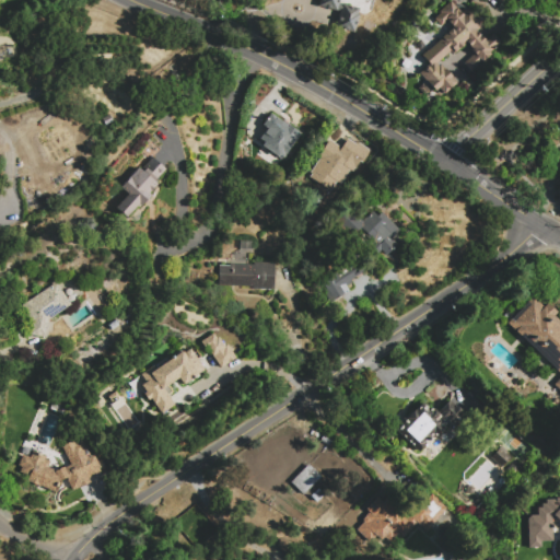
[(339,0),(337,10),(321,6),(322,0),(339,0)]
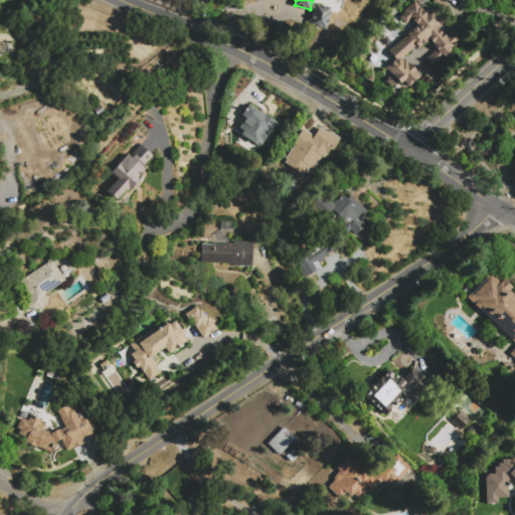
[(401,83),(385,66),(394,58),(388,51),(393,46),(394,46),(417,24),(411,18),(405,23),(399,17),(405,11),(404,10),(414,1),(425,12),(432,6),(446,21),(438,28),(439,29),(440,28),(443,32),(442,32),(443,33),(444,32),(447,36),(454,29),(462,38),(434,65),(426,58),(437,49),(435,47),(437,46),(430,38),(417,49),(414,46),(402,58),(403,59),(404,58),(409,63),(410,62),(416,69),(415,70),(420,75),(409,87),(403,80),(401,83)]
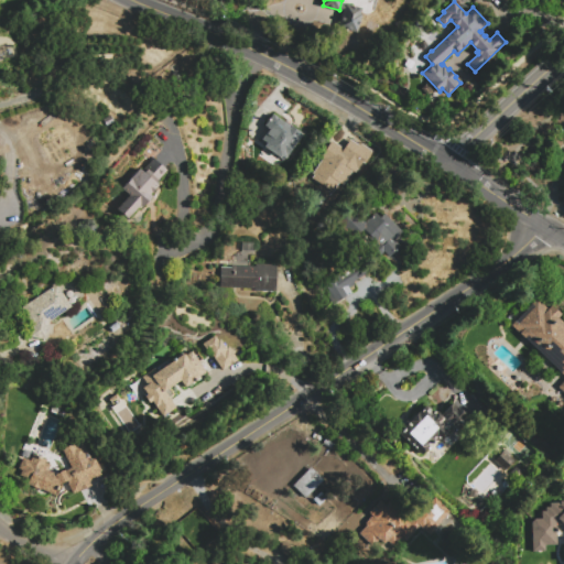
[(345,4),(361,8),(356,33),(339,29),(345,4)]
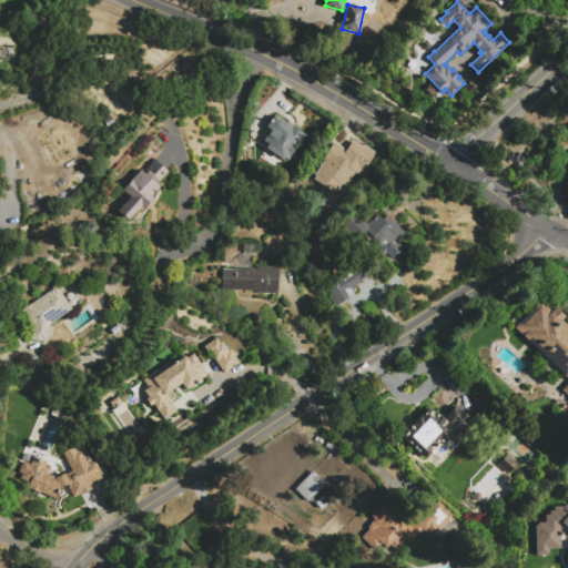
[(274,115),(303,134),(286,160),(267,146),(270,144),(264,141),(269,135),(273,138),(276,133),(267,127),(274,115)]
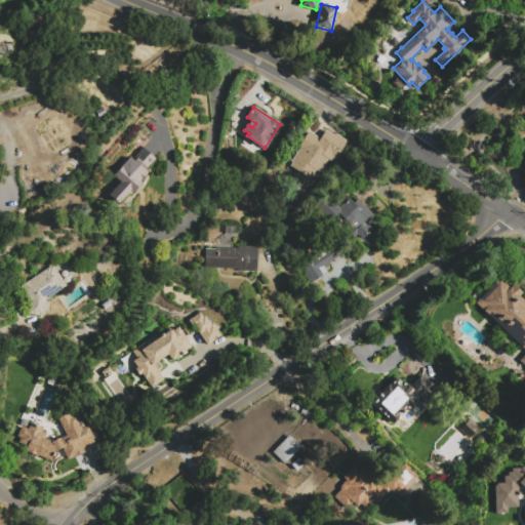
[(321,132),(311,148),(306,144),(299,151),(295,148),(304,134),(308,137),(314,127),(321,132)]
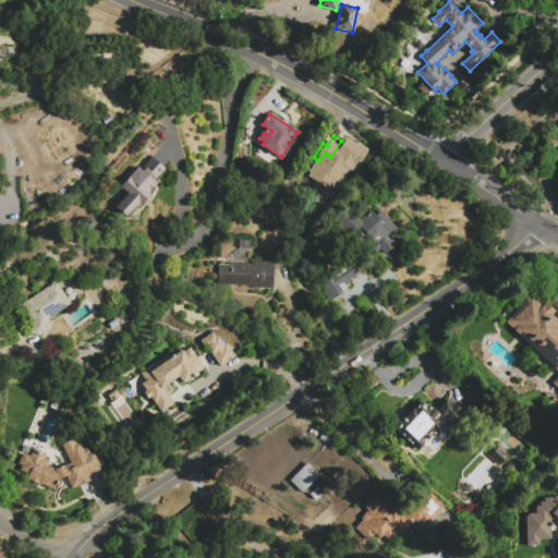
[(347,137),(354,144),(356,142),(368,149),(361,161),(358,160),(352,170),(342,164),(344,161),(335,155),(347,137)]
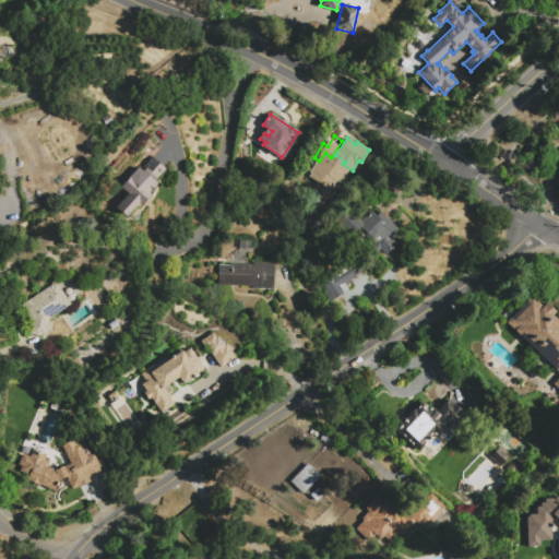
[(138,167),(140,169),(151,156),(165,168),(154,181),(156,183),(147,193),(151,195),(140,207),(138,205),(127,217),(116,207),(127,194),(119,188),(138,167)]
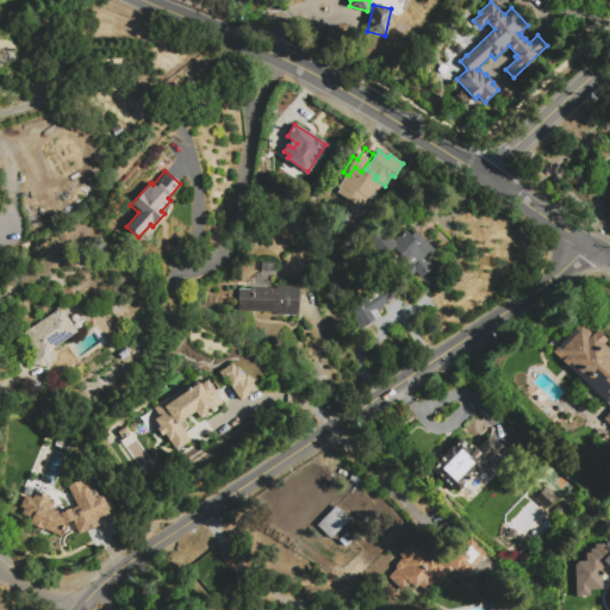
[(341,188),(332,198),(327,193),(335,184),(341,188)]
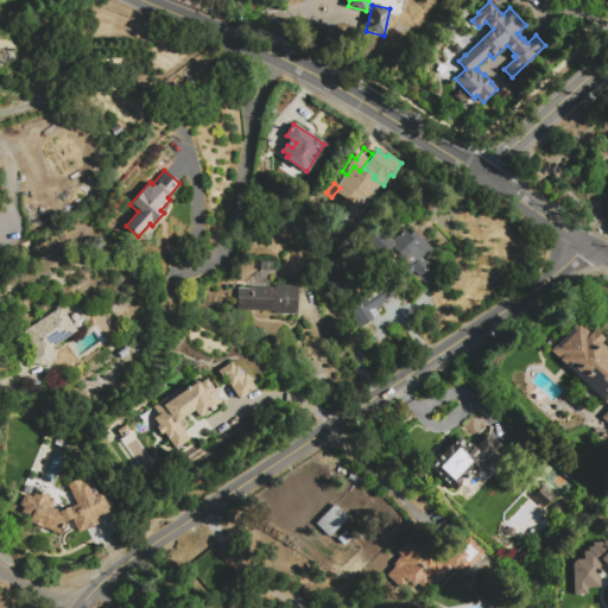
[(415,230),(434,249),(425,259),(431,265),(419,277),(388,246),(404,229),(410,235),(415,230)]
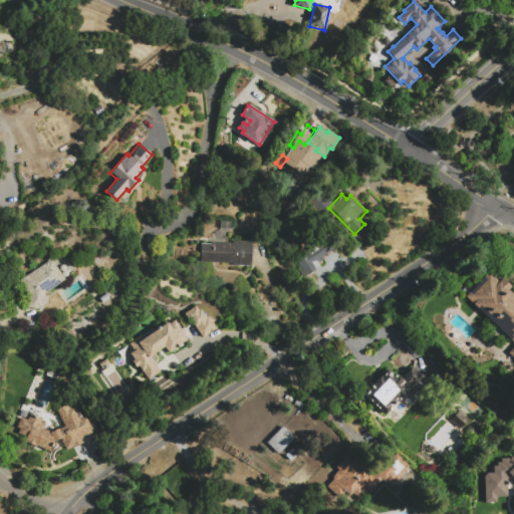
[(252,241),(251,266),(229,265),(229,263),(201,262),(201,244),(211,244),(211,242),(232,243),(233,241),(252,241)]
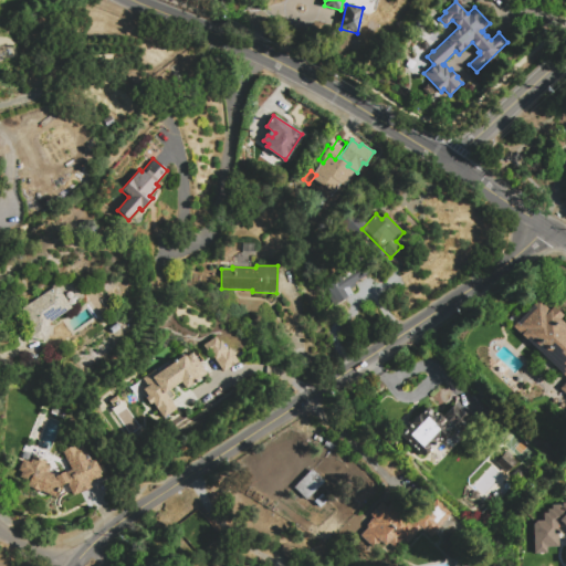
[(339,275),(343,280),(362,266),(367,275),(348,289),(353,294),(338,304),(325,285),(339,275)]
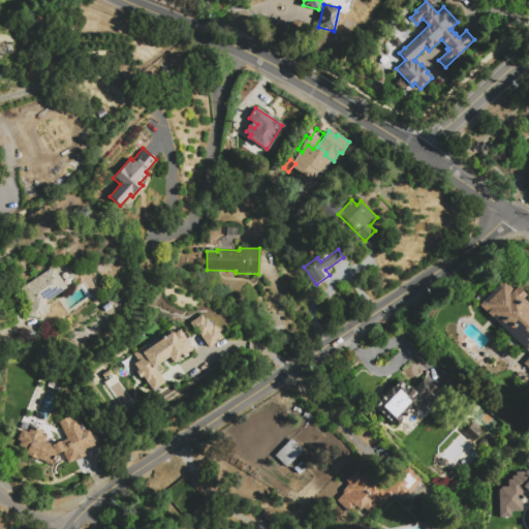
[(43,318),(30,316),(32,300),(24,287),(53,268),(67,288),(45,303),(43,318)]
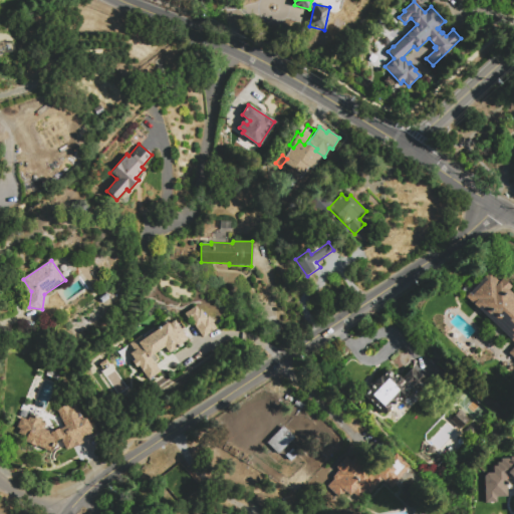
[(513,342),(466,296),(489,272),(498,281),(502,277),(511,287),(509,290),(513,295),(513,357),(509,352),(513,346),(513,342)]
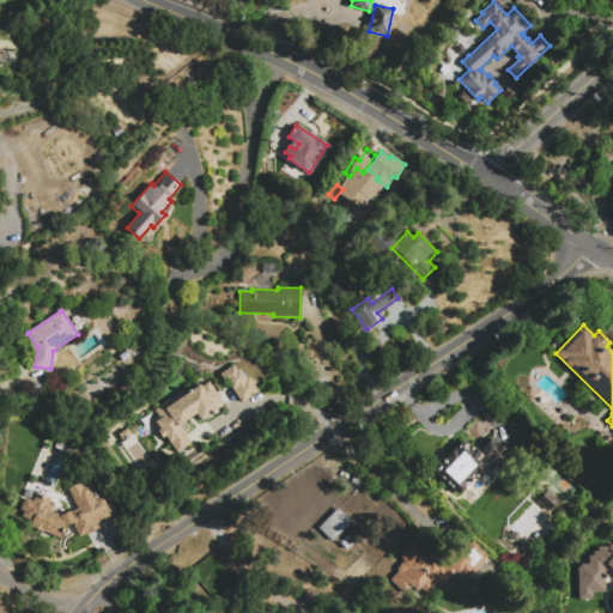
[(117,356),(127,349),(132,356),(122,362),(117,356)]
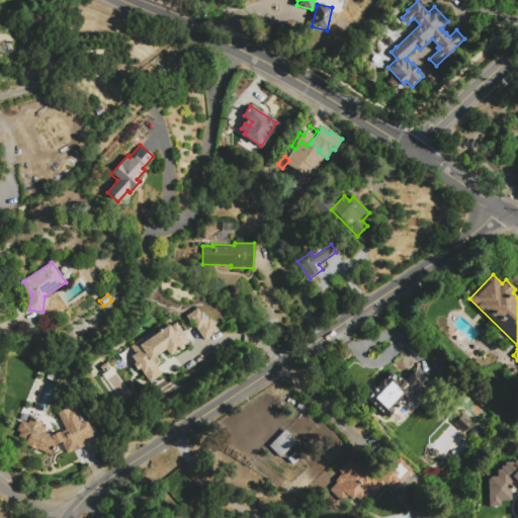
[(186,316),(197,308),(200,313),(201,312),(207,320),(209,318),(218,331),(204,340),(192,323),(191,324),(186,316)]
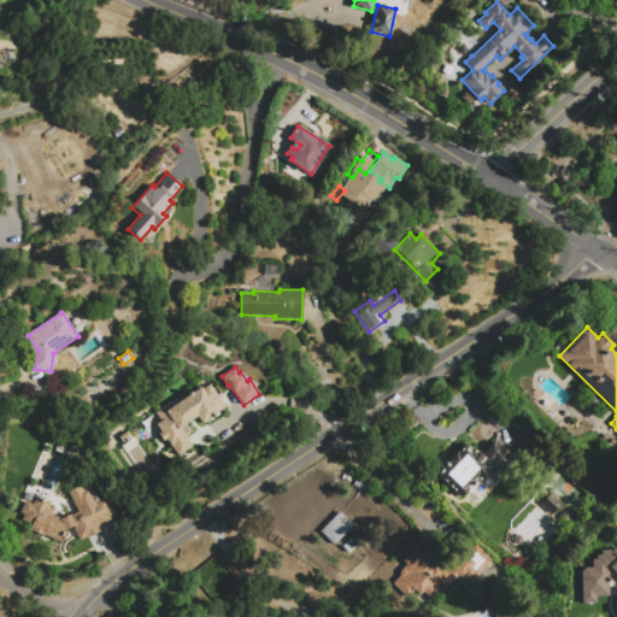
[(210,383),(224,406),(199,424),(194,417),(184,424),(189,432),(184,434),(193,446),(176,457),(154,423),(154,413),(170,403),(172,406),(200,387),(201,389),(210,383)]
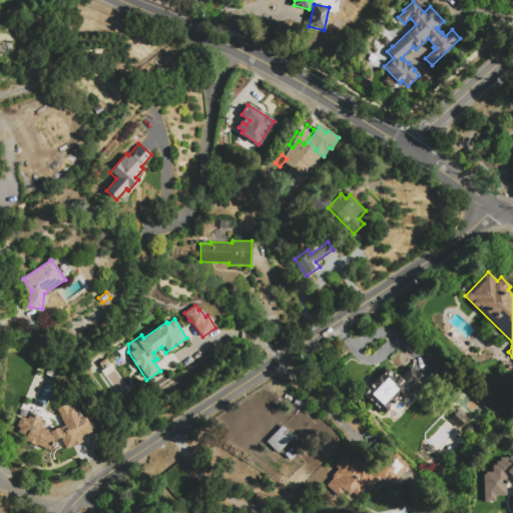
[(387,369),(394,375),(396,373),(403,380),(405,378),(403,376),(411,368),(412,370),(413,368),(428,382),(418,394),(411,387),(399,400),(397,398),(382,414),(362,395),(387,369)]
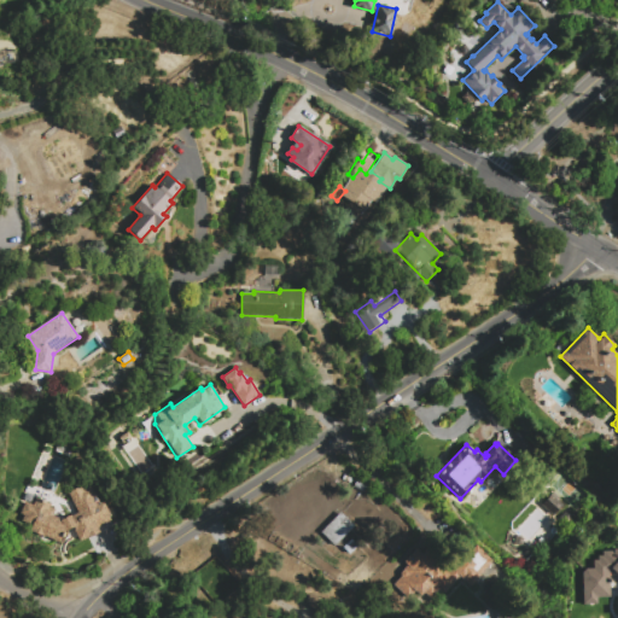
[(68,493),(89,481),(100,502),(104,500),(111,513),(109,514),(112,522),(98,529),(100,531),(80,542),(73,528),(63,532),(59,542),(30,530),(31,525),(22,520),(23,516),(21,514),(25,501),(33,505),(36,497),(51,503),(50,507),(54,509),(52,516),(62,519),(77,512),(68,493)]
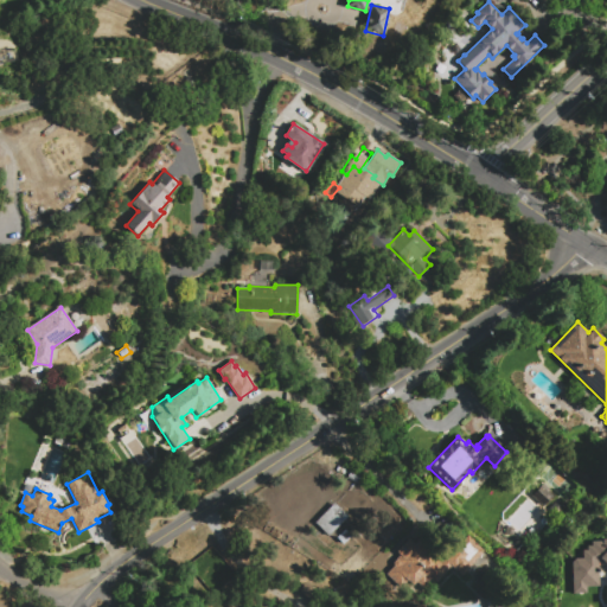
[(551,494),(541,484),(531,494),(542,505),(551,494)]
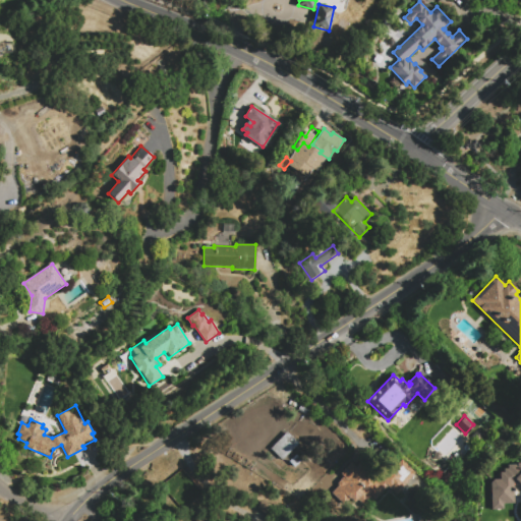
[(281,459),(297,443),(286,431),(269,447),(281,459)]
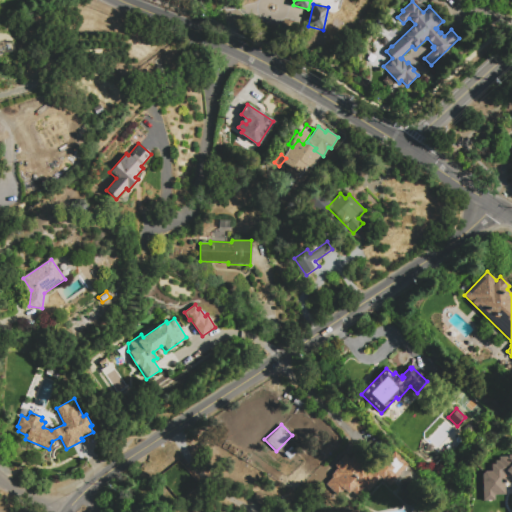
[(408,465),(387,485),(380,478),(367,492),(363,488),(355,496),(350,491),(340,500),(328,488),(329,487),(326,484),(333,477),(332,475),(332,473),(333,471),(335,471),(337,471),(339,472),(340,470),(335,465),(345,454),(350,459),(352,456),(364,469),(360,473),(364,477),(369,471),(372,474),(394,451),(408,465)]
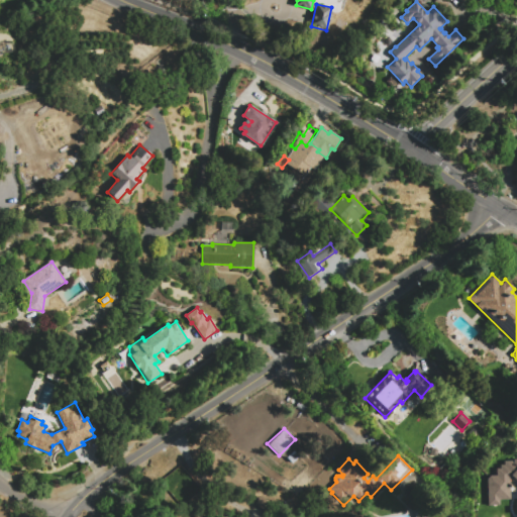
[(516,482),(514,479),(510,479),(510,482),(509,482),(509,488),(510,488),(510,500),(500,500),(500,505),(488,505),(488,478),(490,476),(496,476),(496,469),(500,469),(500,464),(504,464),(504,460),(513,460),(513,459),(516,459),(516,482)]
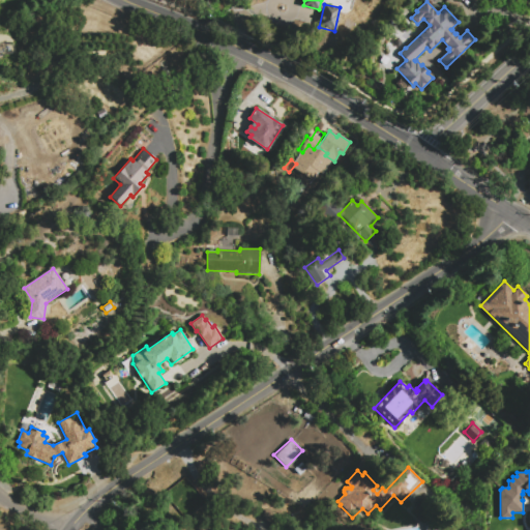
[(274,511),(263,509),(262,519),(272,521),(274,511)]
